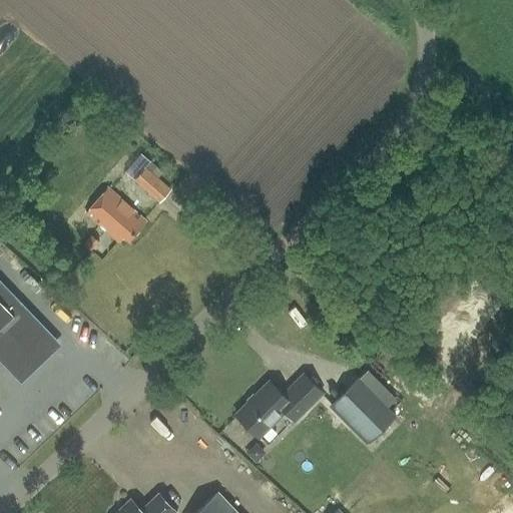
[(125,173),(158,203),(170,190),(146,167),(149,163),(141,156),(125,173)]
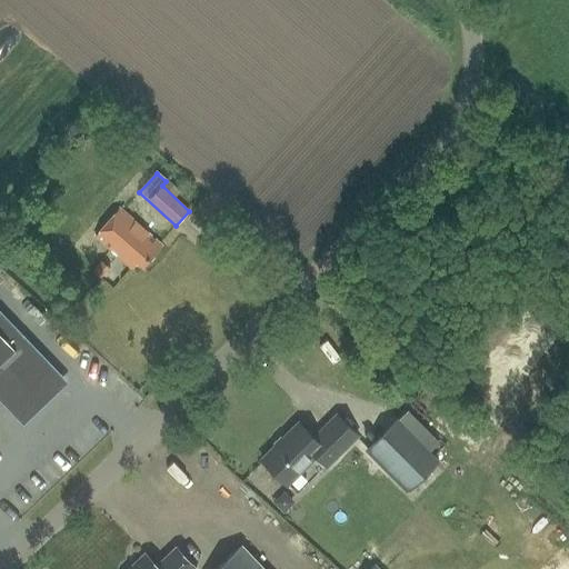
[(146,261),(162,242),(120,206),(96,233),(131,263),(139,256),(146,261)]
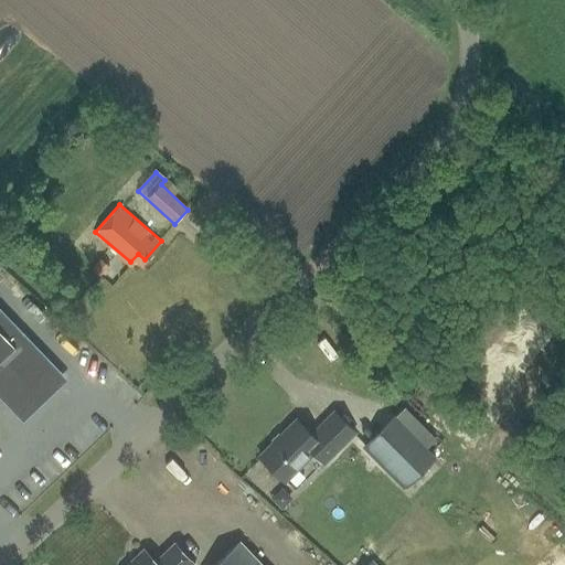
[(0,397),(23,423),(68,380),(0,308),(0,397)]
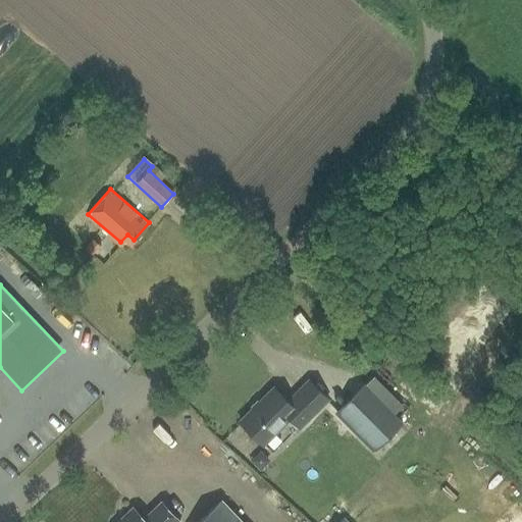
[(272,387),(239,421),(262,446),(289,418),(298,428),(326,400),(308,380),(286,402),(272,387)]
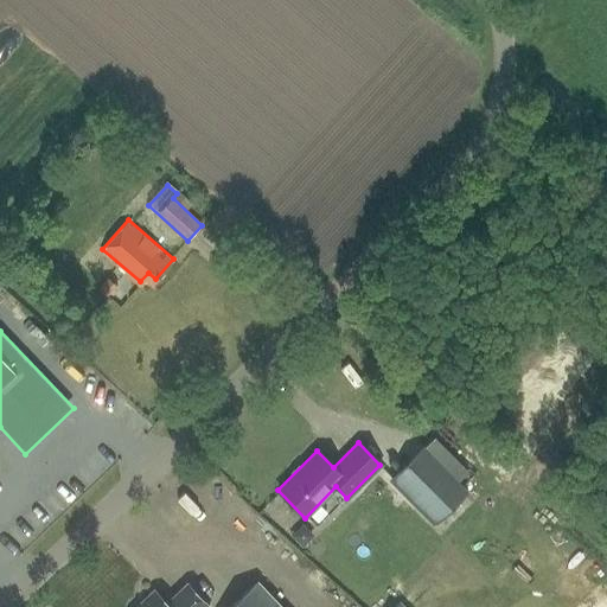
[(466,494),(423,448),(390,479),(433,525),(466,494)]
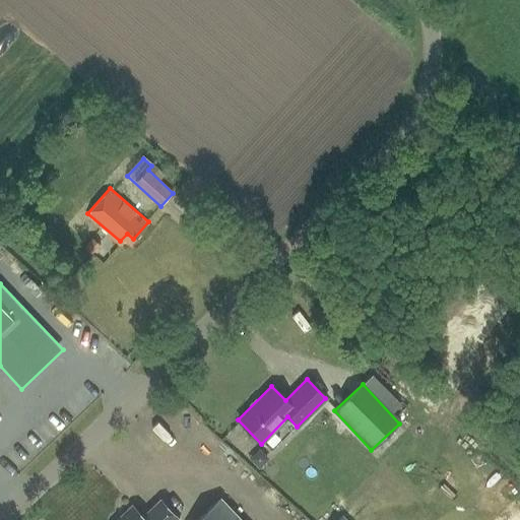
[(239,519),(219,499),(196,519),(239,519)]
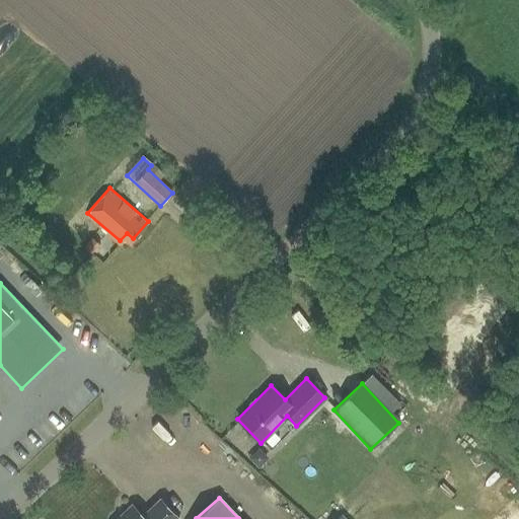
[(116,518),(177,518),(159,499),(141,516),(131,505),(116,518)]
